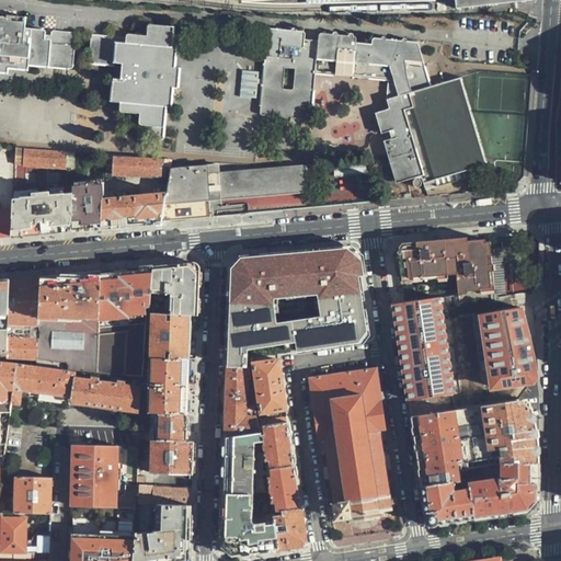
[(454,0),(456,9),(535,0),(454,0)]
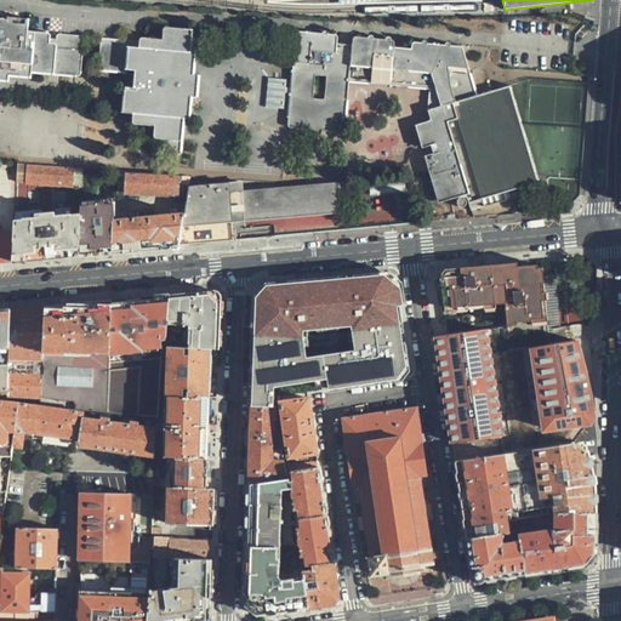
[(7,75),(28,78),(29,73),(78,77),(81,36),(55,33),(55,43),(47,43),(47,33),(26,30),(27,18),(11,18),(11,22),(0,20),(0,80),(6,81),(7,75)]
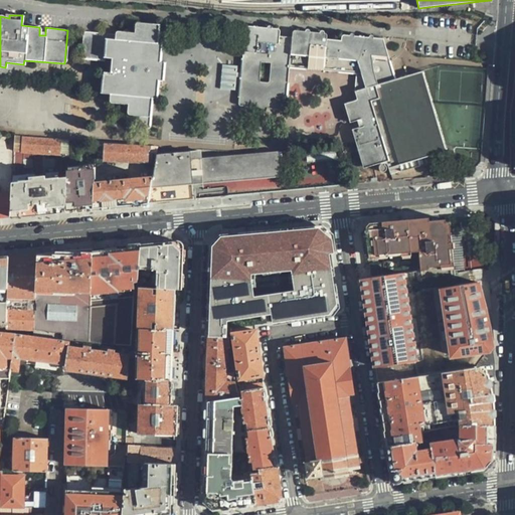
[(162,61),(164,43),(159,42),(161,23),(135,20),(135,31),(116,29),(115,33),(82,31),(80,59),(106,60),(107,56),(114,57),(112,71),(103,70),(101,94),(110,95),(110,103),(129,105),(128,126),(153,128),(155,98),(159,98),(161,80),(165,80),(167,61),(162,61)]
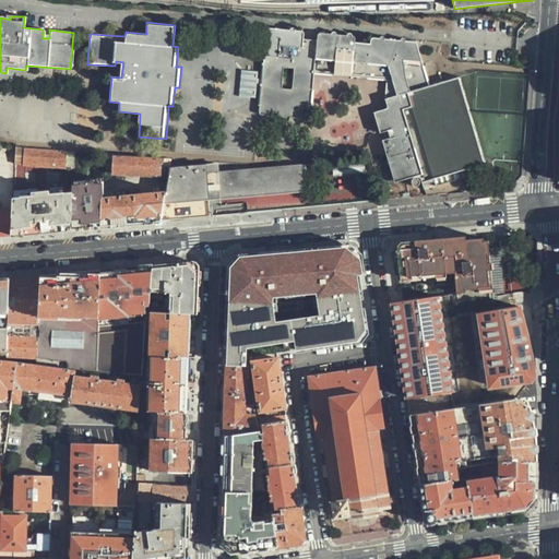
[(256,111),(268,113),(268,111),(270,110),(272,109),(274,108),(277,109),(280,110),(281,111),(282,115),(307,118),(313,71),(385,81),(383,102),(426,88),(421,72),(419,73),(413,48),(370,42),(369,48),(354,46),(355,39),(318,34),(318,40),(301,38),(302,31),(265,26),(256,111)]
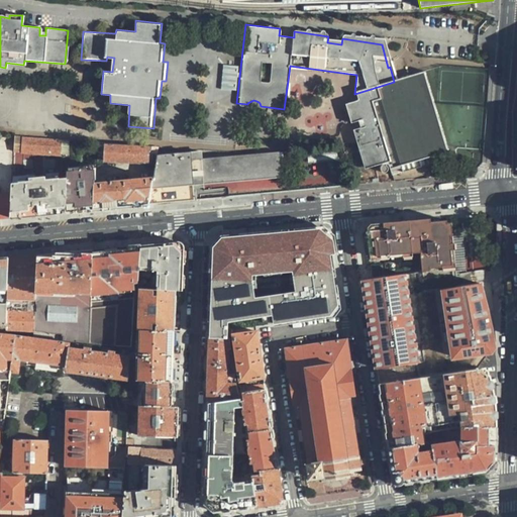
[(420,74),(394,82),(354,94),(352,104),(345,106),(352,130),(371,125),(373,134),(356,139),(365,167),(380,163),(381,163),(382,163),(383,163),(384,164),(385,165),(387,174),(399,172),(397,166),(443,151),(420,74)]
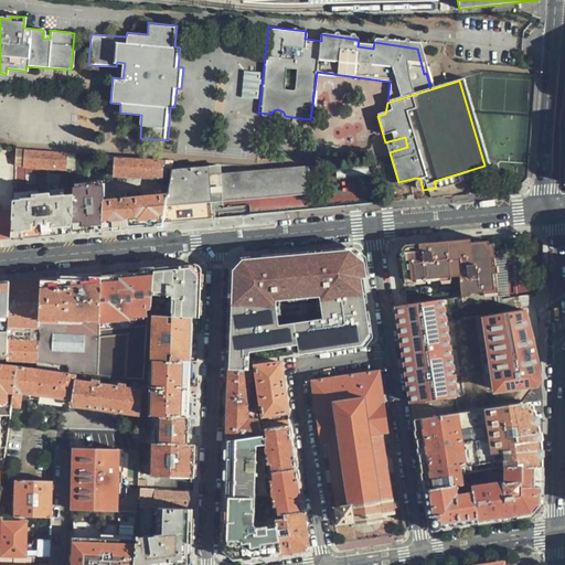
[(270,113),(270,114),(270,115),(275,119),(280,120),(283,119),(285,118),(285,116),(284,113),(283,112),(280,110),(277,109),(275,110),(273,112),(270,113)]
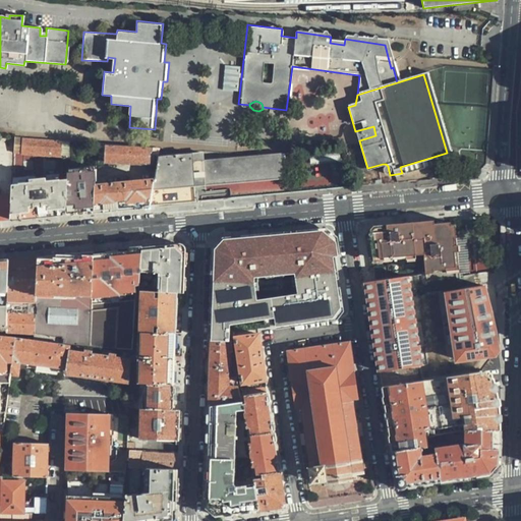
[(69,156),(70,140),(14,137),(13,153),(69,156)]
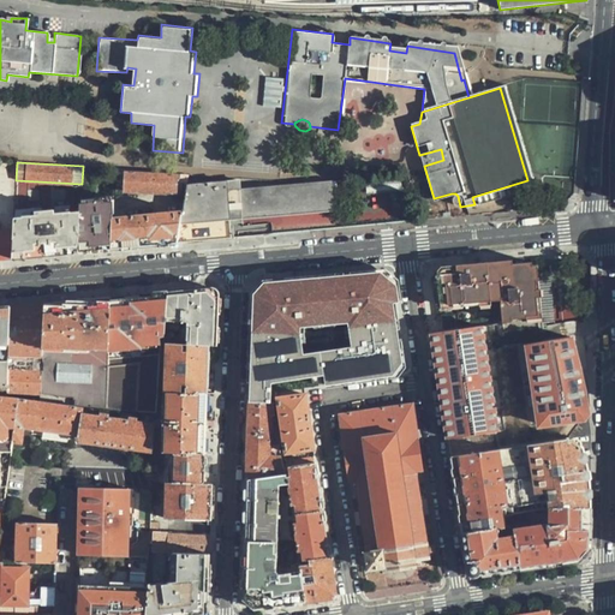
[(186,184),(189,174),(115,169),(114,189),(183,195),(184,191),(185,191),(186,184)]
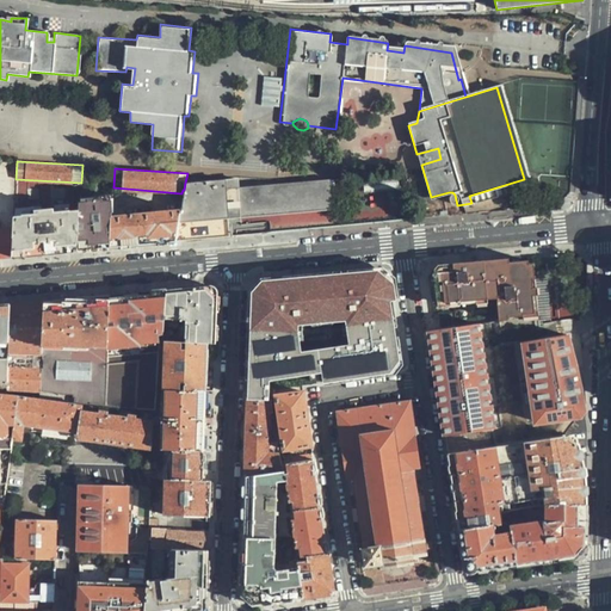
[(335,191),(333,173),(314,174),(315,179),(329,178),(331,191),(335,191)]
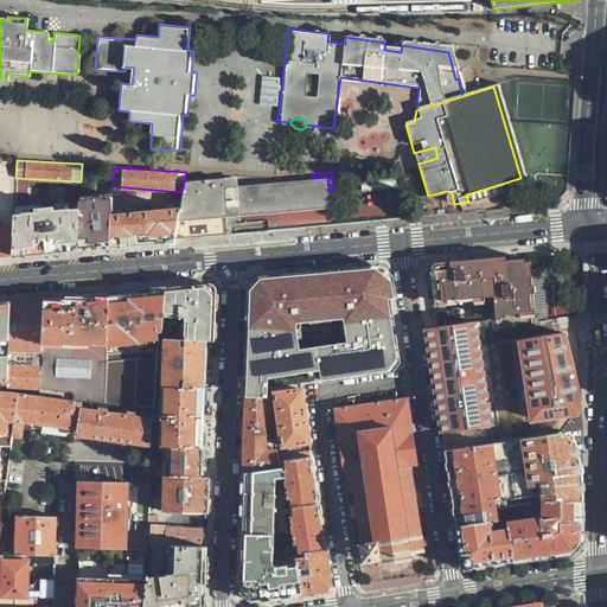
[(174,238),(227,235),(225,216),(330,205),(328,190),(327,177),(313,178),(237,185),(237,178),(184,181),(183,189),(179,209),(174,238)]
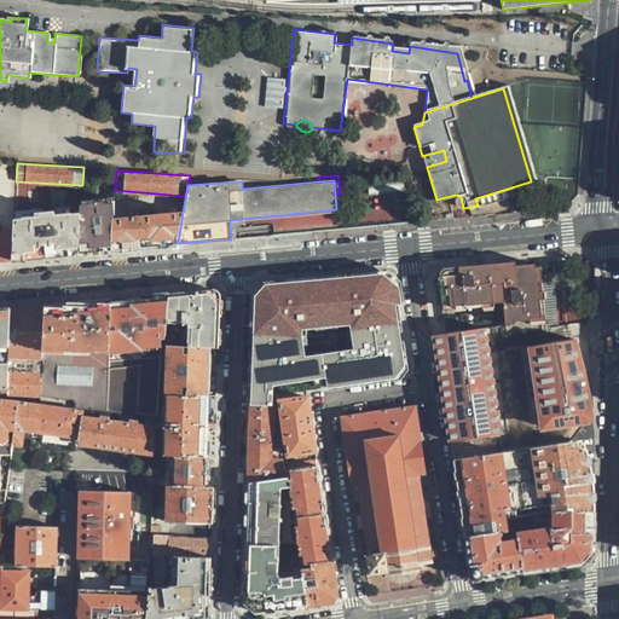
[(359,221),(406,218),(404,184),(369,187),(370,201),(358,202),(359,221)]
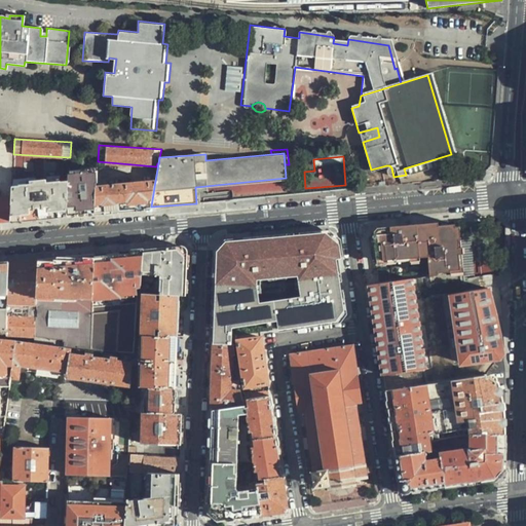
[(69,175),(68,179),(66,215),(80,214),(95,212),(96,188),(98,166),(78,168),(77,172),(74,172),(73,175),(69,175)]
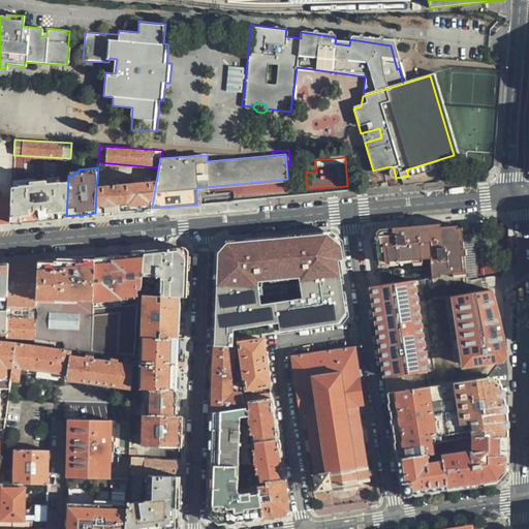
[(68,180),(11,185),(10,196),(9,221),(37,218),(66,216),(68,180)]
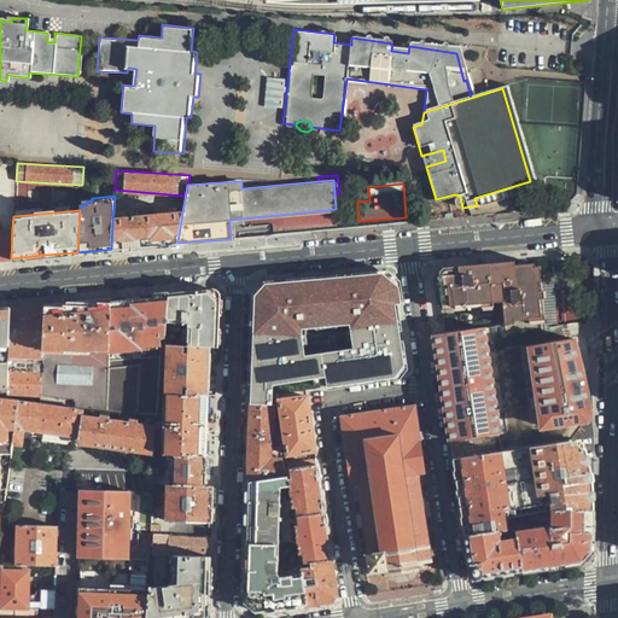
[(182,213),(112,221),(111,249),(144,246),(178,243),(182,213)]
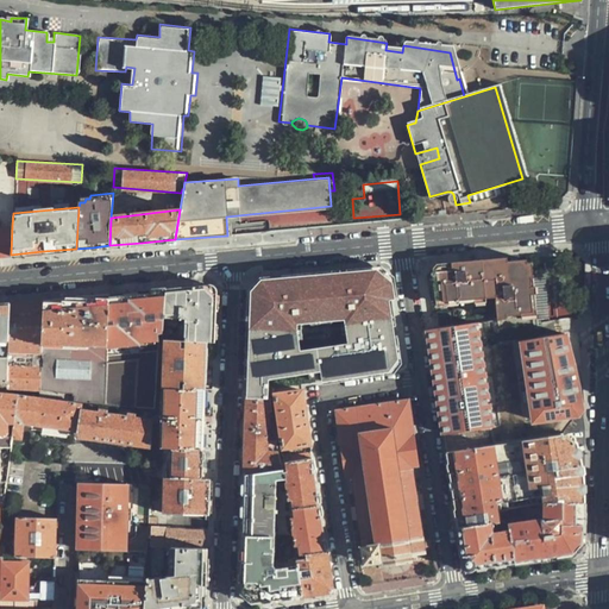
[(11,255),(12,226),(0,226),(0,255),(1,256),(11,255)]
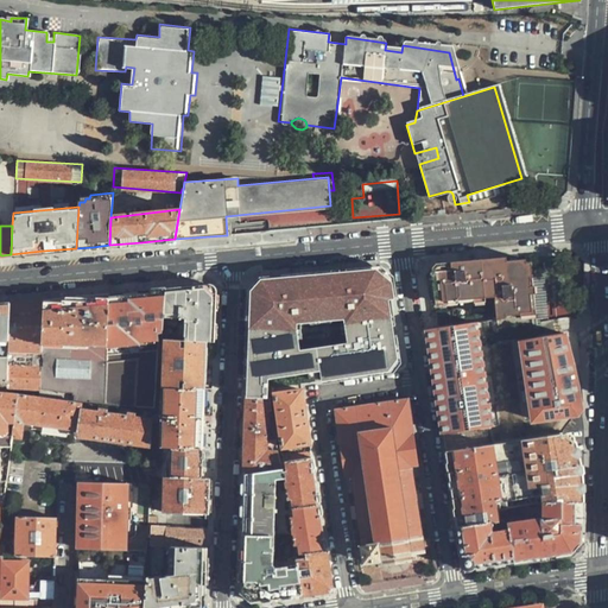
[(519,341),(532,339),(531,327),(536,325),(534,320),(530,274),(524,276),(520,254),(481,259),(430,265),(426,270),(431,302),(451,299),(453,301),(455,301),(455,303),(482,299),(482,302),(492,301),(498,343),(519,341)]
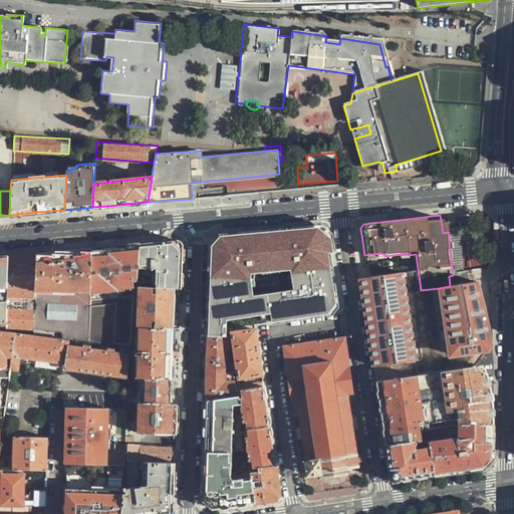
[(220,237),(211,246),(209,337),(226,338),(226,320),(265,314),(266,322),(331,312),(335,307),(327,252),(330,252),(328,235),(320,227),(272,232),(220,237)]
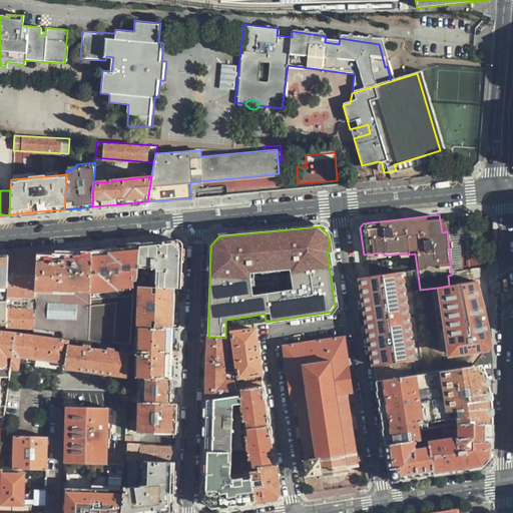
[(160,240),(139,242),(135,286),(172,288),(180,288),(182,247),(173,239),(160,240)]
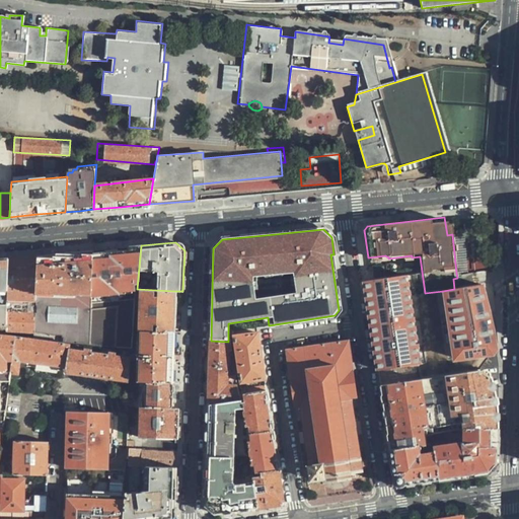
[(116,252),(92,254),(89,346),(129,351),(132,330),(134,289),(137,289),(141,245),(130,246),(130,251),(116,252)]
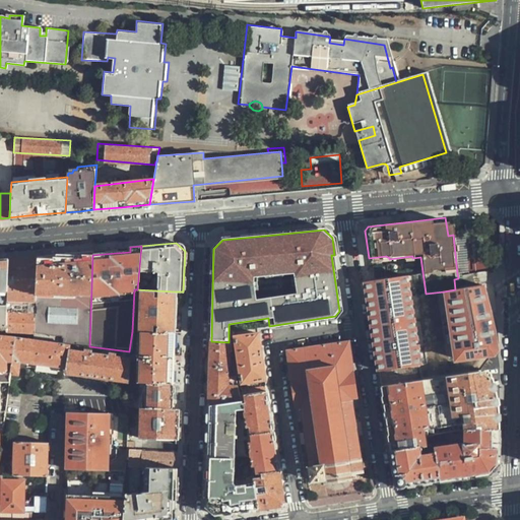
[(67,253),(38,255),(35,300),(34,313),(33,333),(33,339),(68,344),(89,346),(92,255),(92,251),(67,253)]
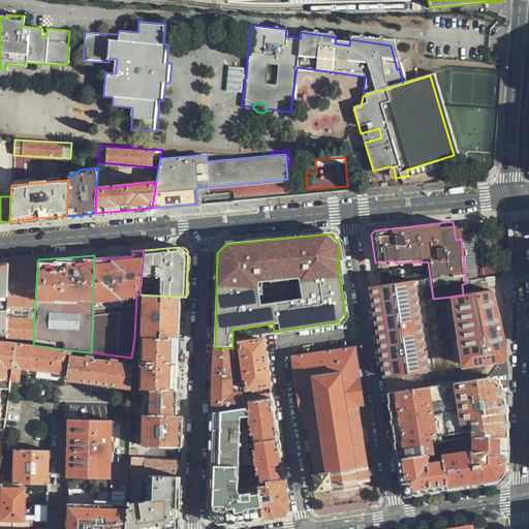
[(35,305),(38,259),(24,261),(8,262),(6,305),(35,305)]
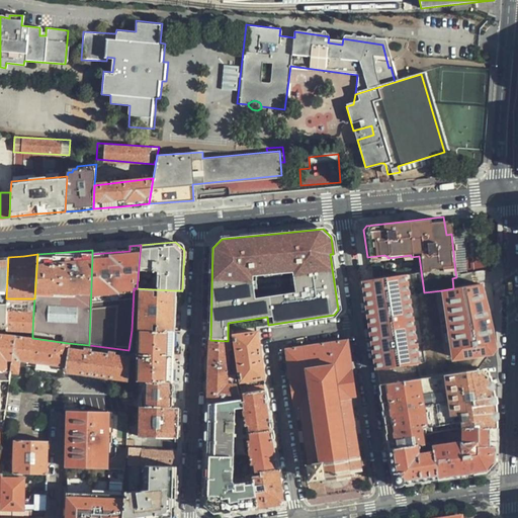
[(369,268),(371,279),(382,277),(380,266),(369,268)]
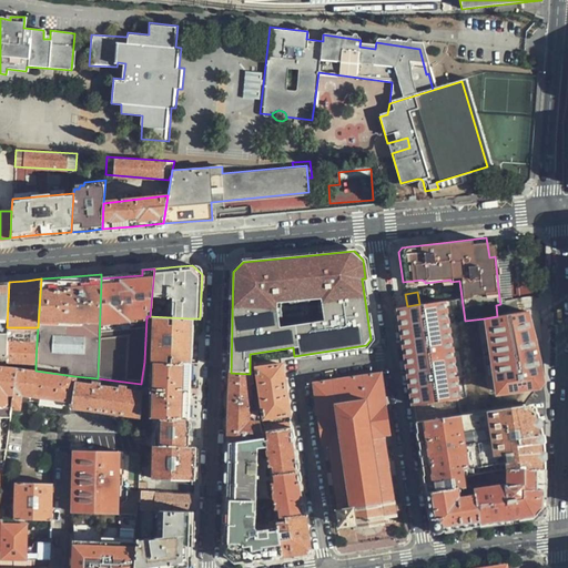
[(407,306),(398,307),(406,356),(415,422),(458,415),(443,301),(419,304),(407,306)]
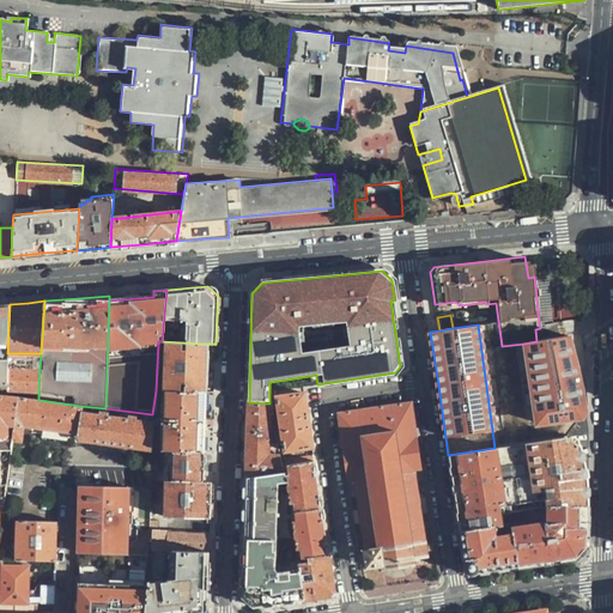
[(536,341),(523,344),(538,441),(564,436),(583,413),(577,390),(566,338),(536,341)]
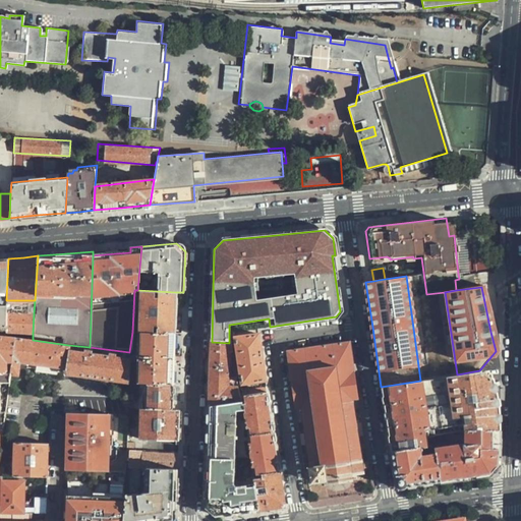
[(175,292),(137,290),(134,290),(132,332),(172,333),(173,314),(175,292)]
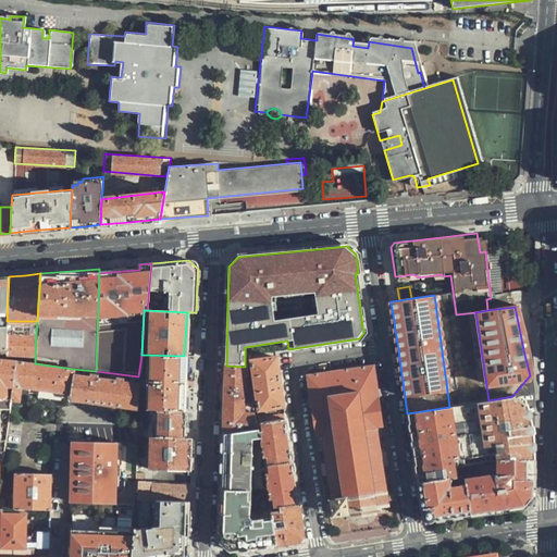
[(7,334),(5,349),(5,355),(35,357),(36,335),(7,334)]
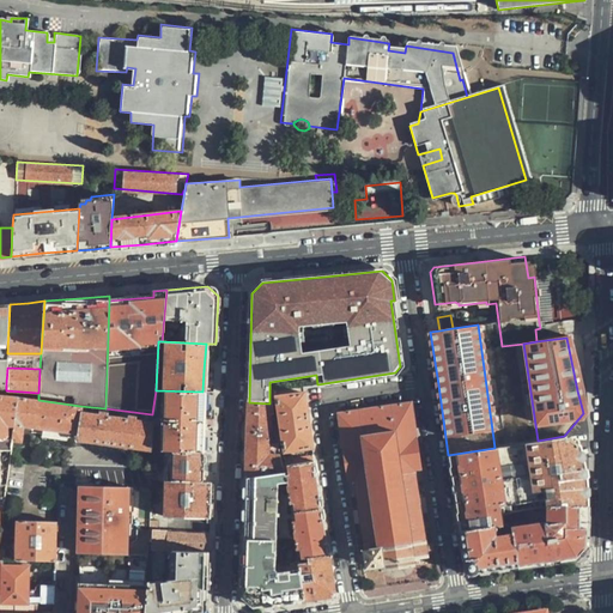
[(201,422),(202,392),(156,390),(152,414),(152,423),(151,450),(165,450),(200,451),(201,422)]
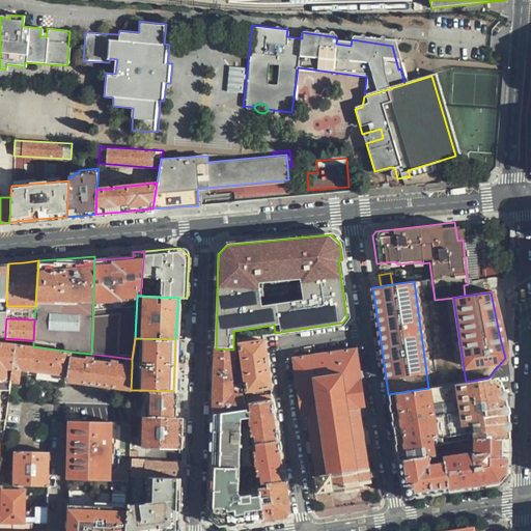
[(240,345),(247,391),(262,389),(269,388),(261,341),(251,343),(240,345)]
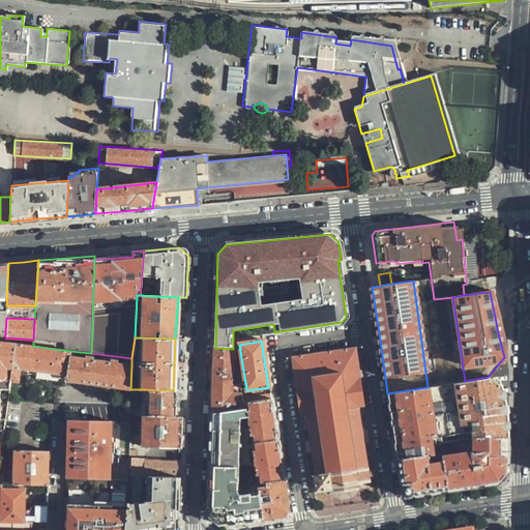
[(0,379),(10,379),(16,344),(5,342),(0,342),(0,379)]
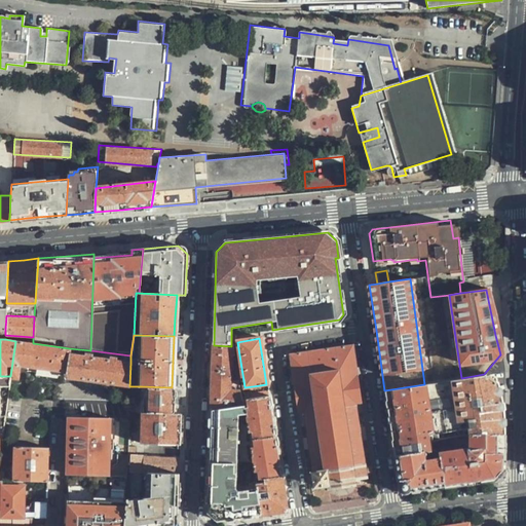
[(68,353),(69,348),(33,343),(15,341),(10,376),(10,378),(19,379),(20,367),(65,372),(68,353)]
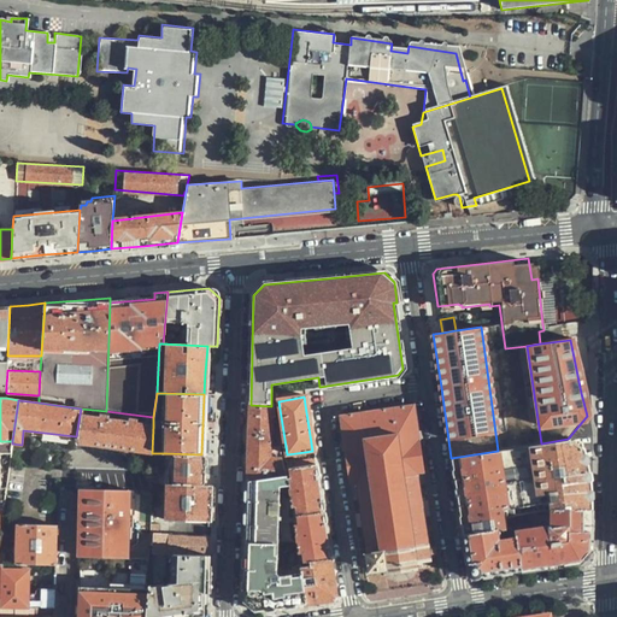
[(433,557),(436,554),(435,548),(432,547),(428,547),(417,472),(423,471),(412,404),(389,407),(338,415),(348,485),(354,483),(365,557),(363,557),(359,560),(360,566),(365,569),(368,568),(369,577),(432,568),(430,558),(433,557)]
